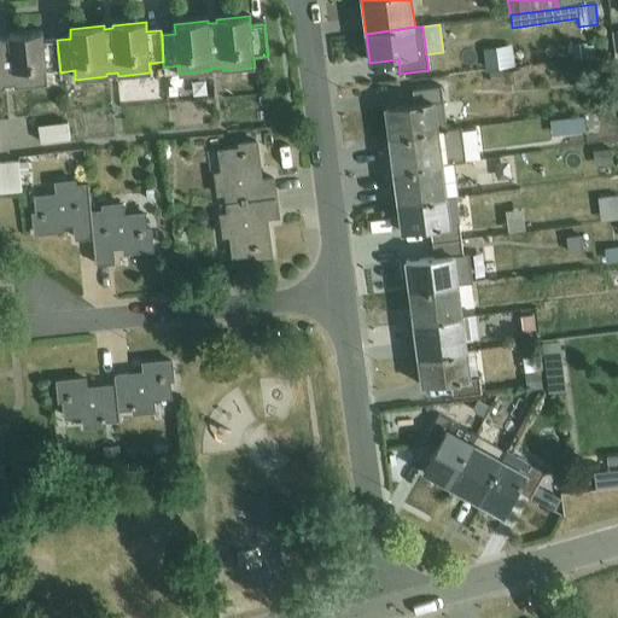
[(60,73),(57,40),(44,42),(42,33),(9,35),(9,39),(0,39),(0,36),(0,87),(3,87),(3,85),(17,82),(17,86),(47,83),(46,74),(60,73)]
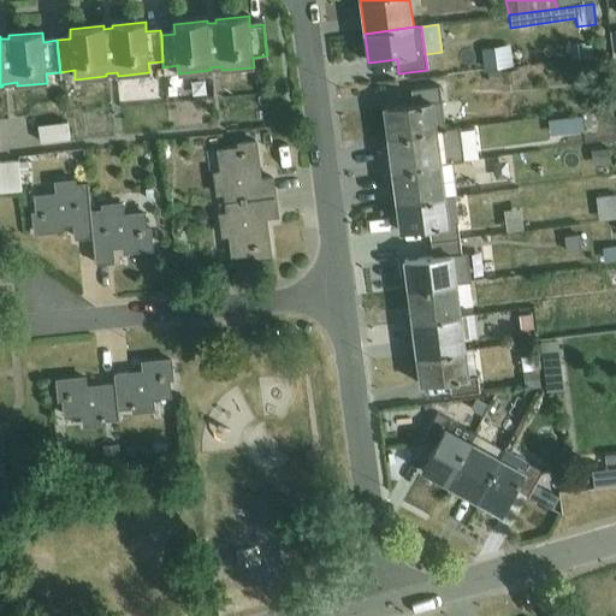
[(511,47),(481,49),(484,70),(513,66),(511,47)]
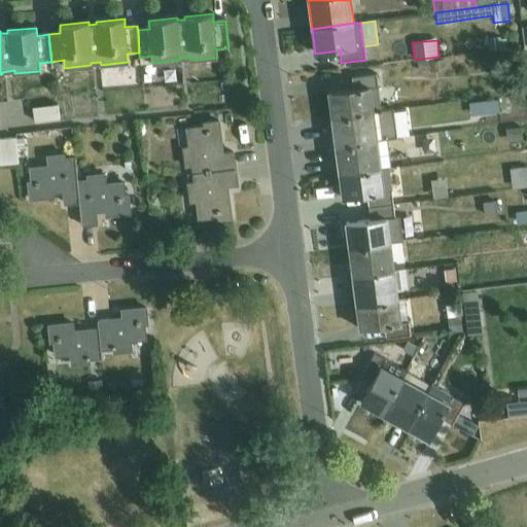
[(440,61),(430,62),(432,72),(451,69),(449,58),(440,59),(440,61)]
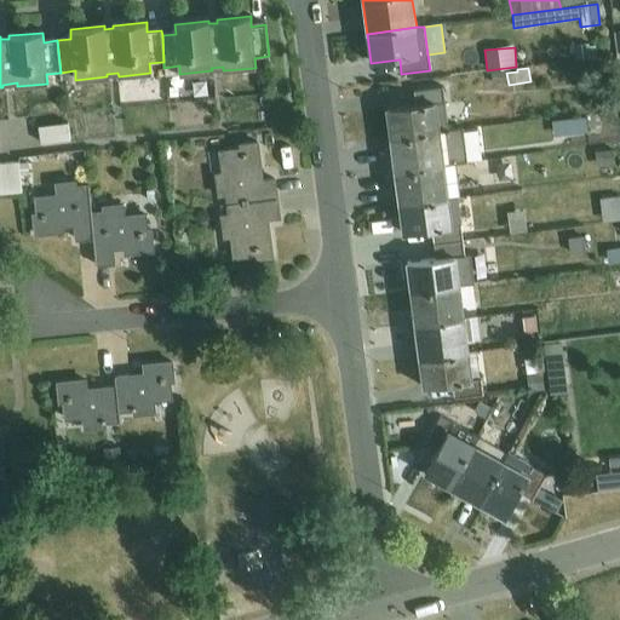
[(390,139),(448,131),(442,87),(414,91),(415,105),(386,109),(390,139)]
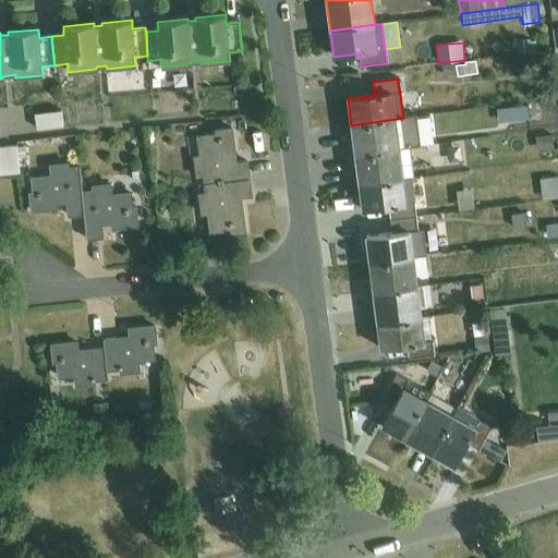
[(487,118),(520,117),(519,101),(487,102),(487,118)]
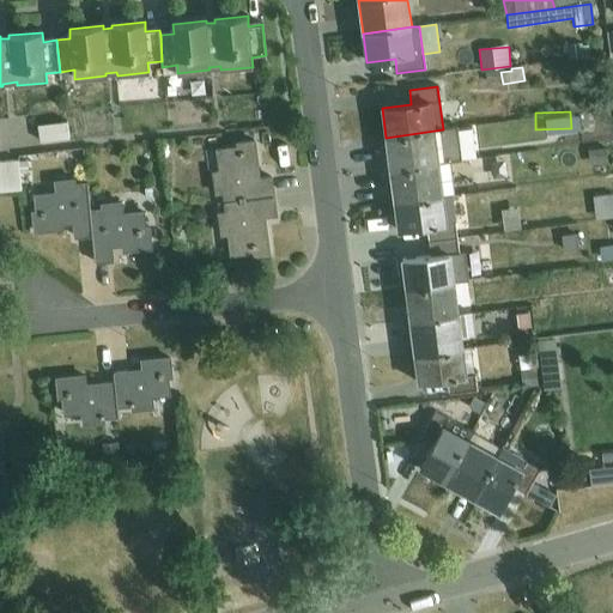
[(67,122),(37,127),(40,143),(70,139),(67,122)]
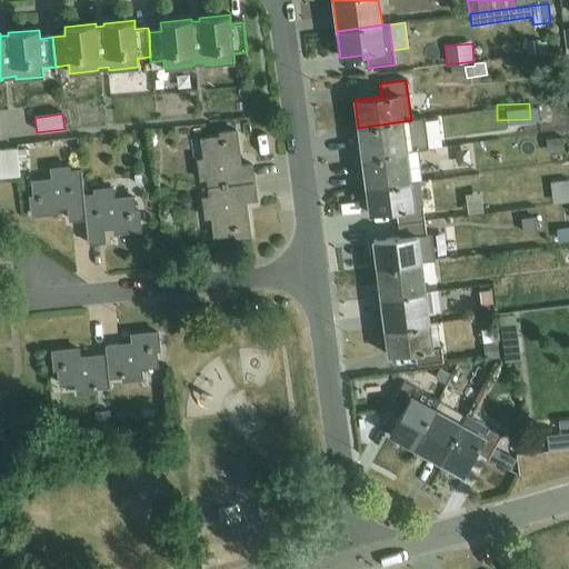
[(411,120),(358,128),(362,158),(418,151),(428,150),(425,119),(411,120)]
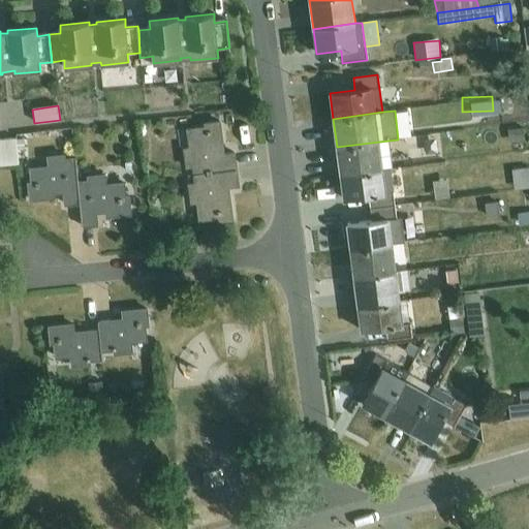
[(193,176),(236,169),(234,153),(221,155),(220,146),(222,146),(219,122),(204,124),(204,126),(186,129),(188,148),(183,148),(186,168),(192,167),(193,176)]
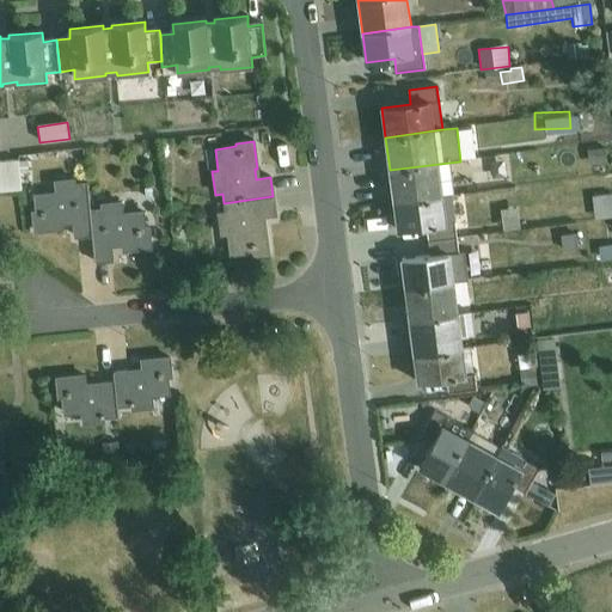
[(475,150),(482,175),(495,172),(489,147),(475,150)]
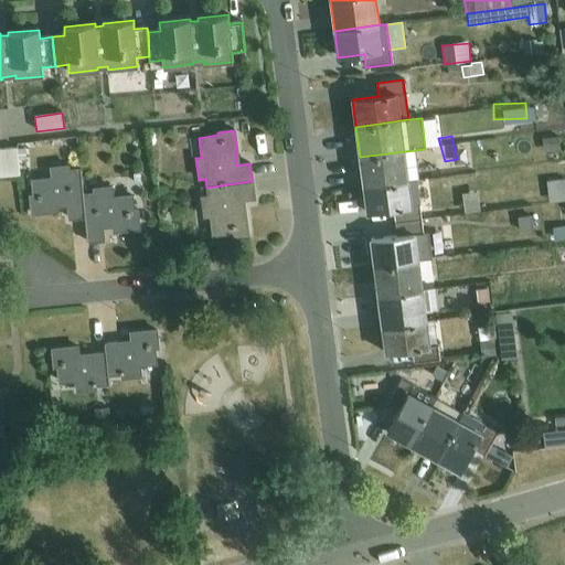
[(558,137),(542,138),(543,153),(560,151),(558,137)]
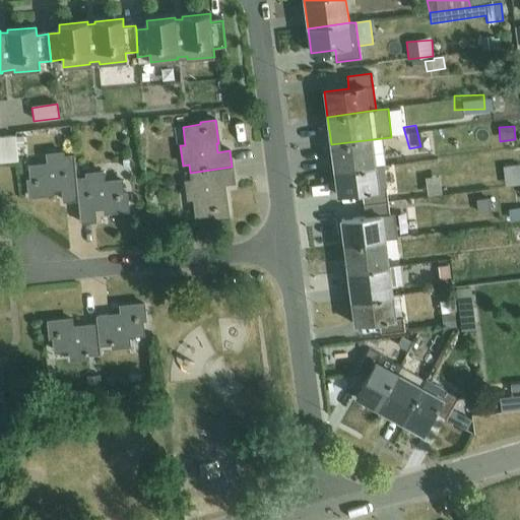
[(16,136),(0,137),(0,163),(18,160),(16,136)]
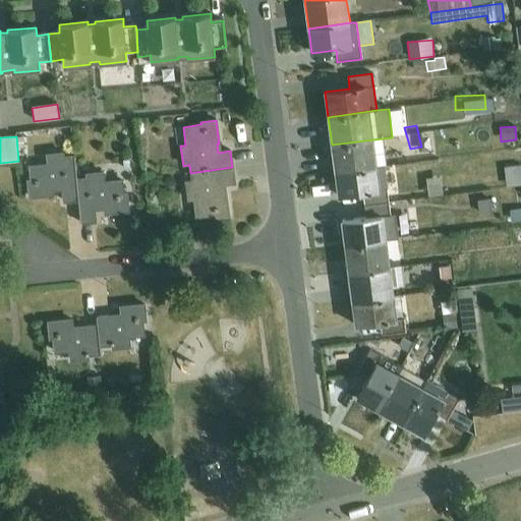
[(383,138),(332,145),(336,173),(384,166),(386,166),(383,138)]
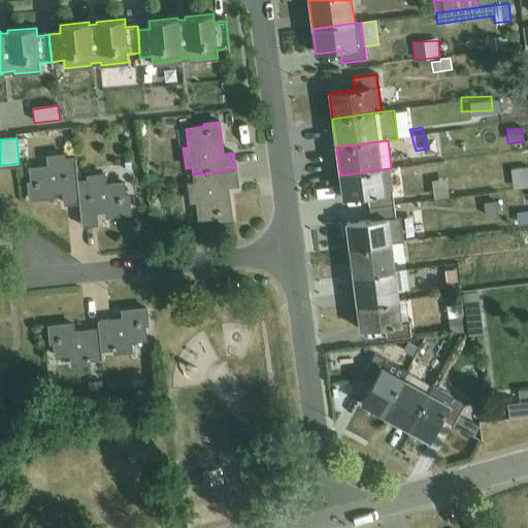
[(79,203),(77,182),(75,158),(65,159),(65,155),(46,156),(47,166),(29,168),(31,182),(28,183),(30,200),(54,198),(53,193),(64,192),(65,204),(79,203)]
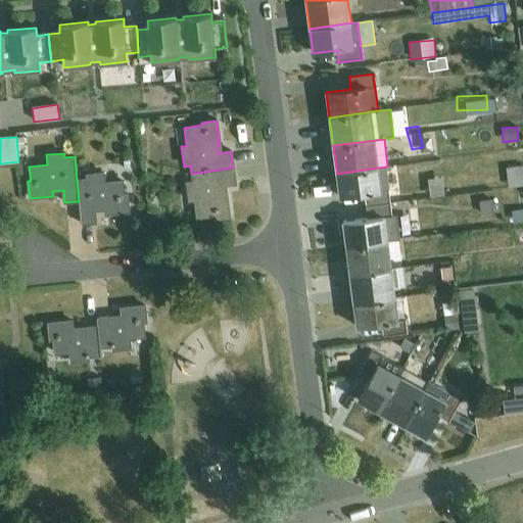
[(522,182),(522,163),(497,161),(496,181),(522,182)]
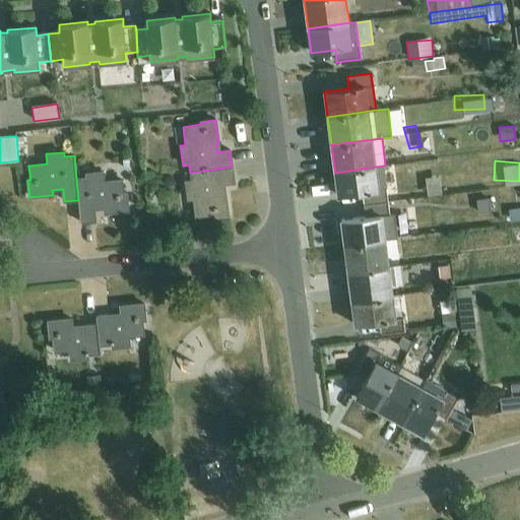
[(383,166),(335,173),(338,197),(362,194),(364,205),(388,202),(383,166)]
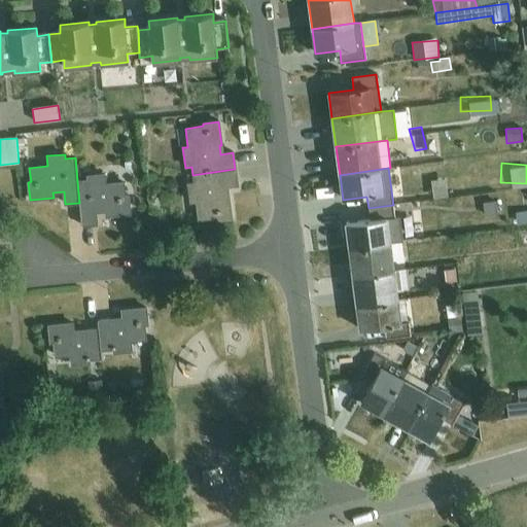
[(235,169),(192,175),(194,182),(188,183),(190,202),(196,202),(199,220),(216,217),(216,221),(232,219),(229,196),(226,196),(225,187),(238,185),(235,169)]
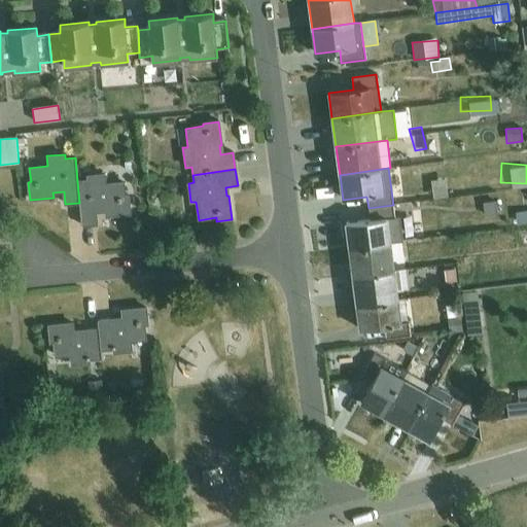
[(77,181),(79,203),(81,226),(97,224),(95,212),(106,211),(106,216),(130,214),(128,196),(126,196),(125,182),(106,184),(105,174),(86,175),(86,180),(77,181)]
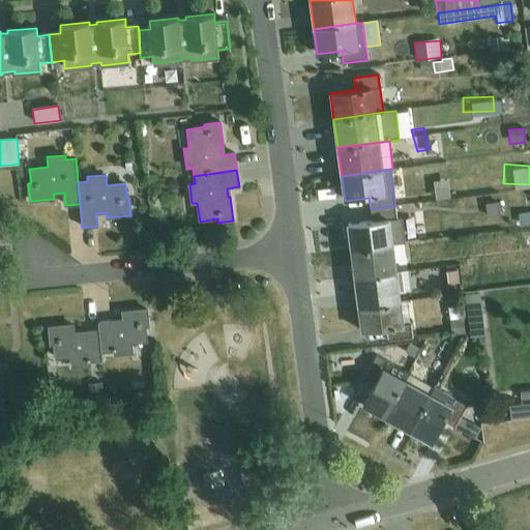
[(423,176),(424,195),(440,195),(439,176),(423,176)]
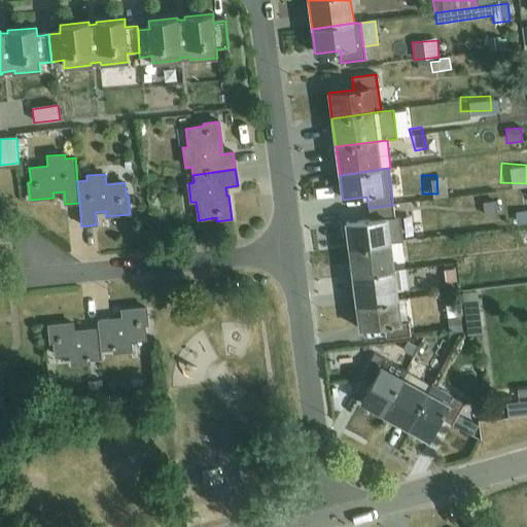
[(495,201),(482,203),(484,218),(497,216),(495,201)]
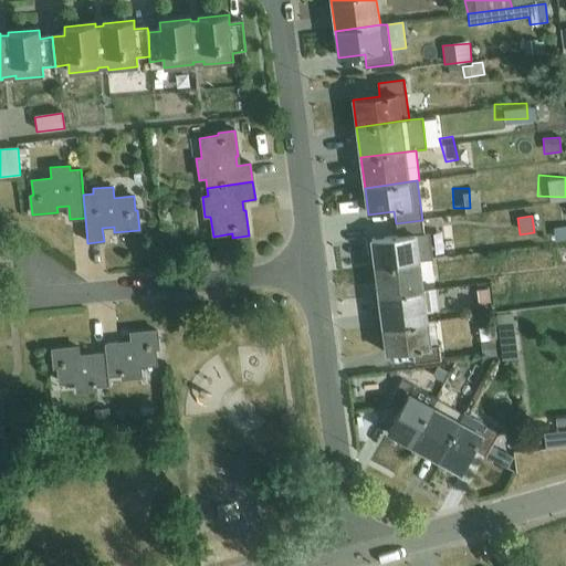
[(422,220),(396,223),(397,237),(371,240),(375,268),(433,258),(430,234),(425,234),(422,220)]
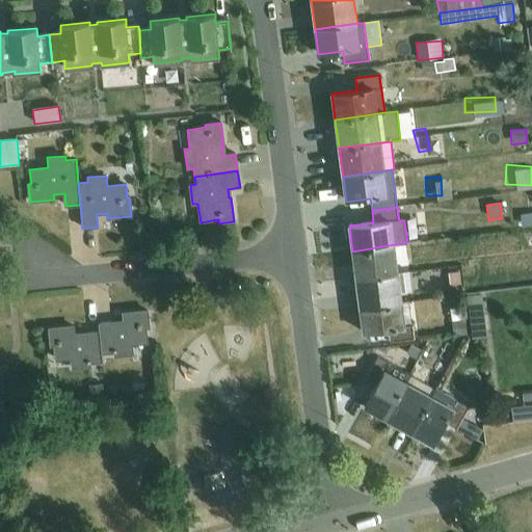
[(531,215),(521,216),(521,229),(531,227),(531,215)]
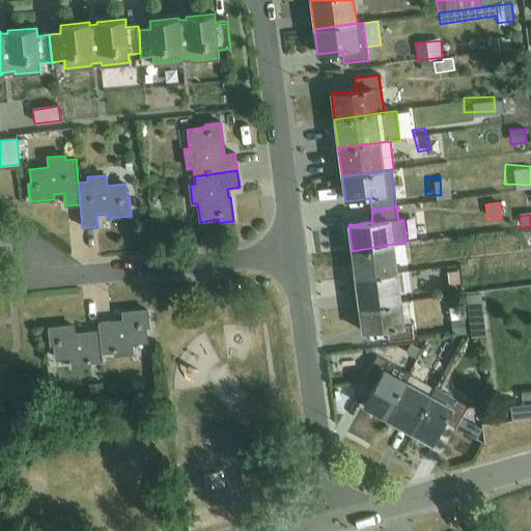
[(407,242),(352,251),(356,279),(408,272),(413,271),(408,242),(407,242)]
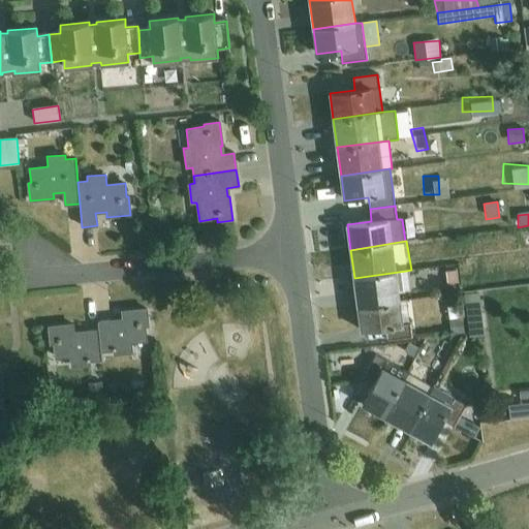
[(406,271),(354,278),(358,307),(400,302),(399,291),(409,290),(406,271)]
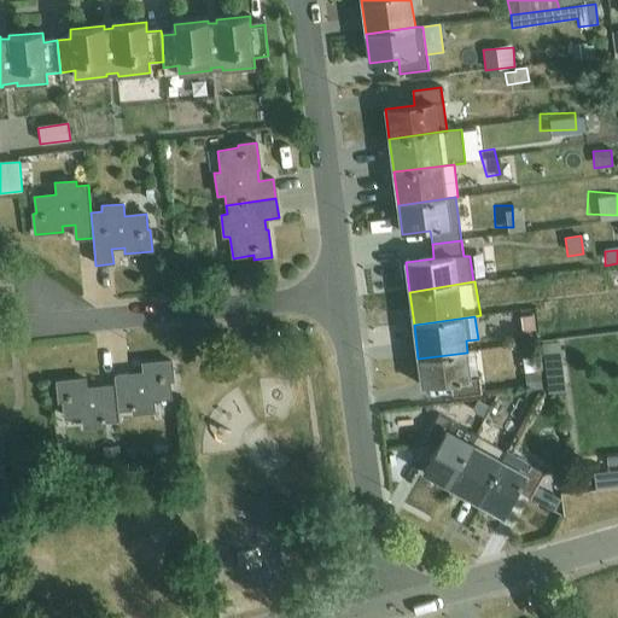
[(559,342),(541,344),(548,394),(565,391),(559,342)]
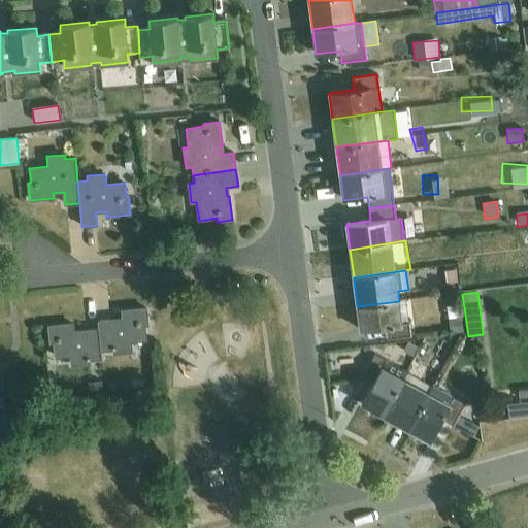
[(399,301),(357,306),(360,331),(385,328),(387,340),(410,337),(405,300),(399,301)]
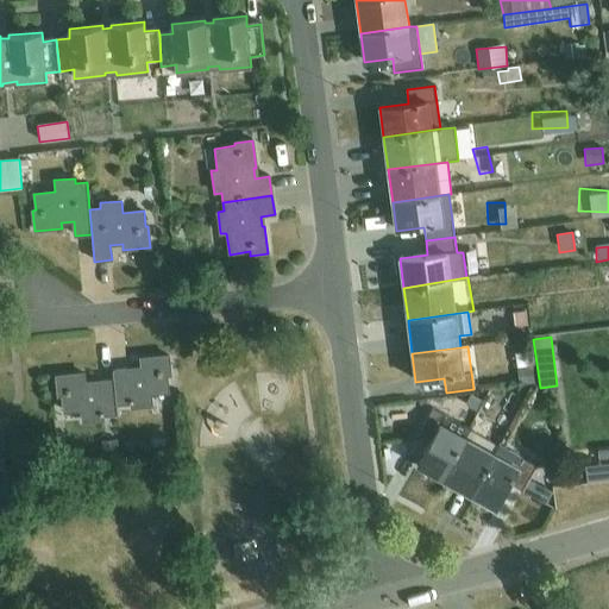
[(113,381),(117,406),(130,405),(131,409),(152,407),(151,396),(169,394),(168,377),(170,376),(168,357),(142,359),(142,369),(112,371),(113,381)]
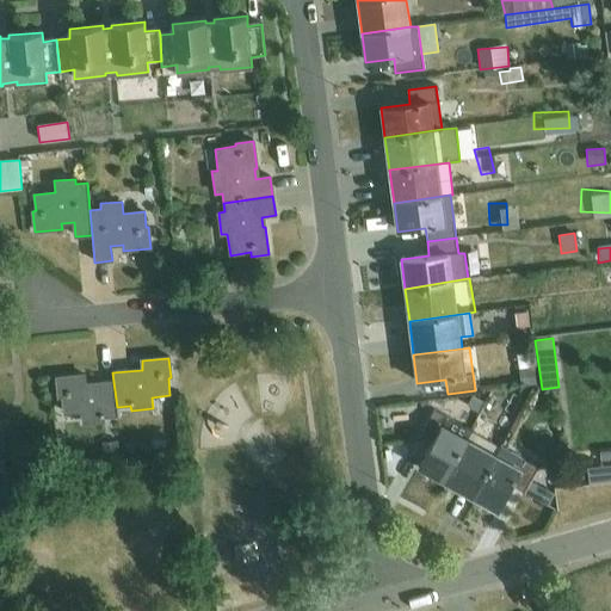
[(534,366),(518,368),(520,387),(535,384),(534,366)]
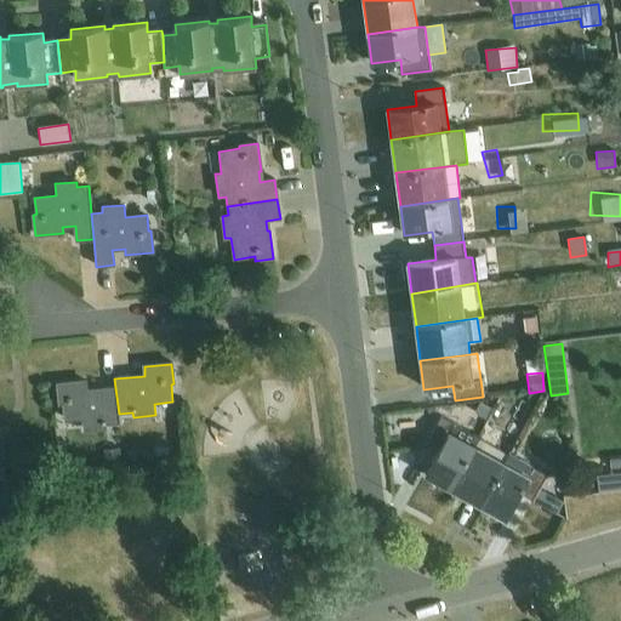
[(119,414),(115,388),(86,392),(85,382),(58,385),(60,405),(62,404),(64,421),(83,420),(84,432),(106,429),(106,425),(119,423),(119,414)]
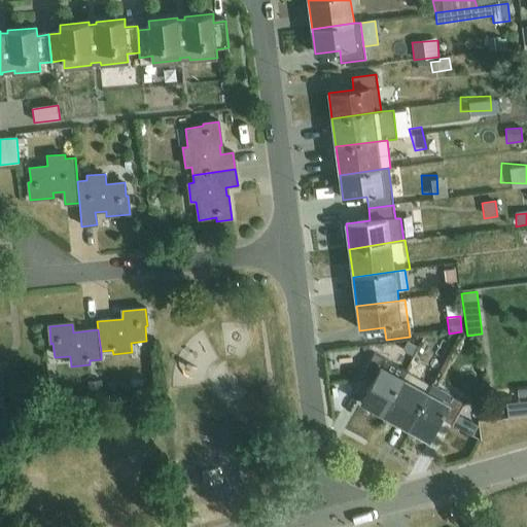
[(383,415),(407,372),(374,353),(362,375),(373,381),(361,402),(383,415)]
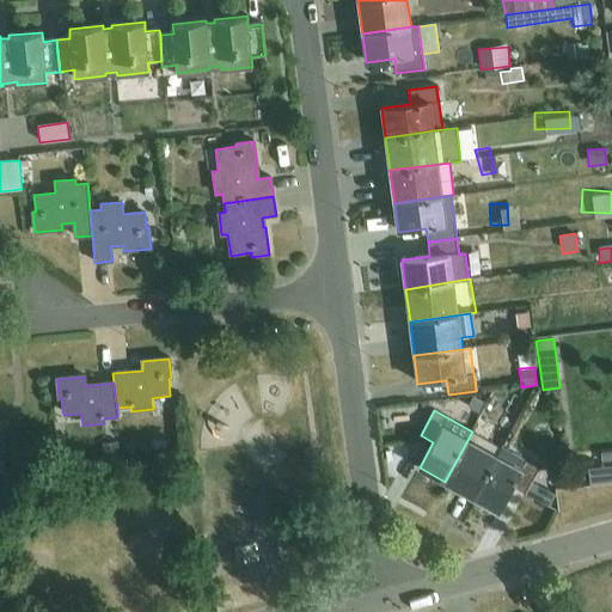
[(472,432),(445,482),(473,499),(501,448),(472,432)]
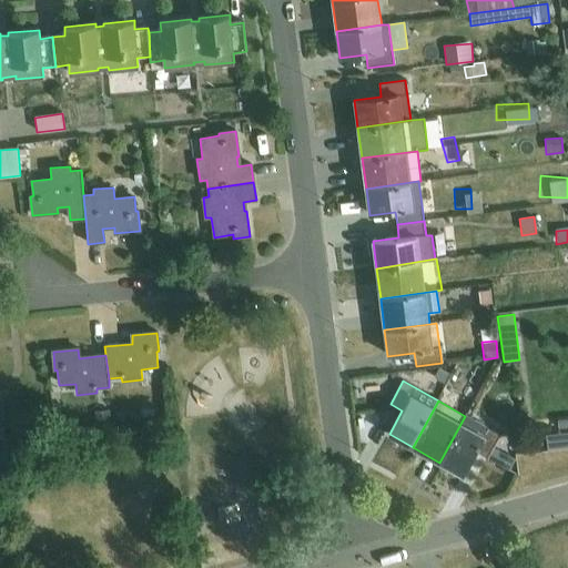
[(465,416),(439,463),(463,475),(476,452),(509,469),(515,459),(501,453),(503,452),(494,447),(500,435),(465,416)]
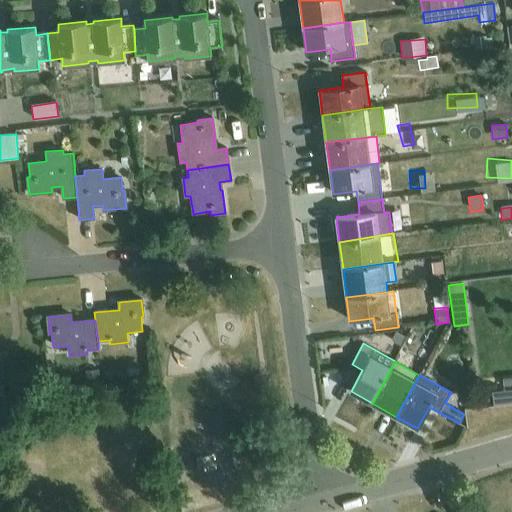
[(511,390),(492,393),(493,406),(511,403),(511,390)]
